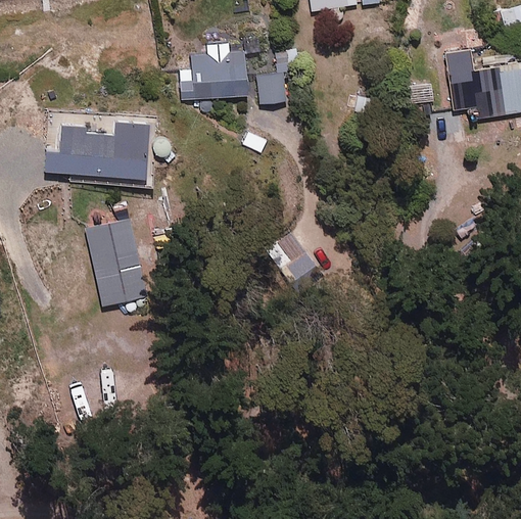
[(312,0),(314,11),(357,4),(356,0),(312,0)]
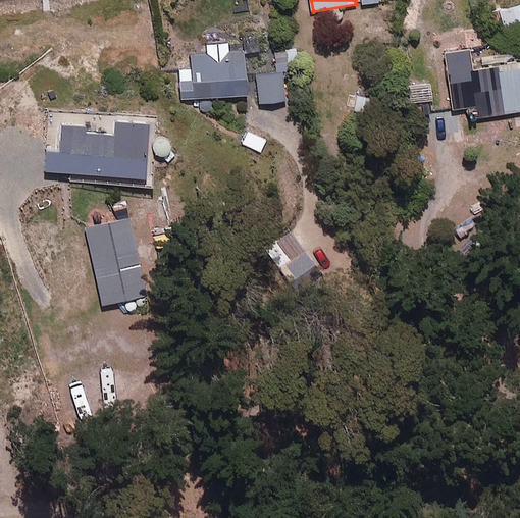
[(519,5),(488,13),(491,22),(502,19),(506,36),(517,33),(515,23),(519,22),(519,5)]
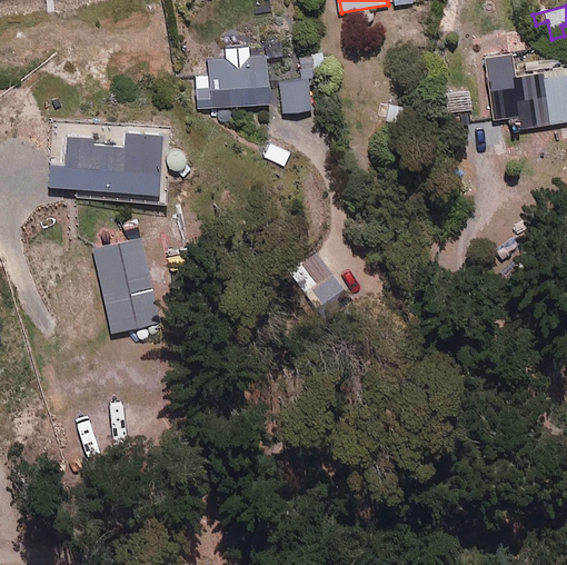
[(246,58),(245,46),(225,48),(226,59),(208,60),(209,78),(197,78),(199,110),(269,103),(266,56),(246,58)]
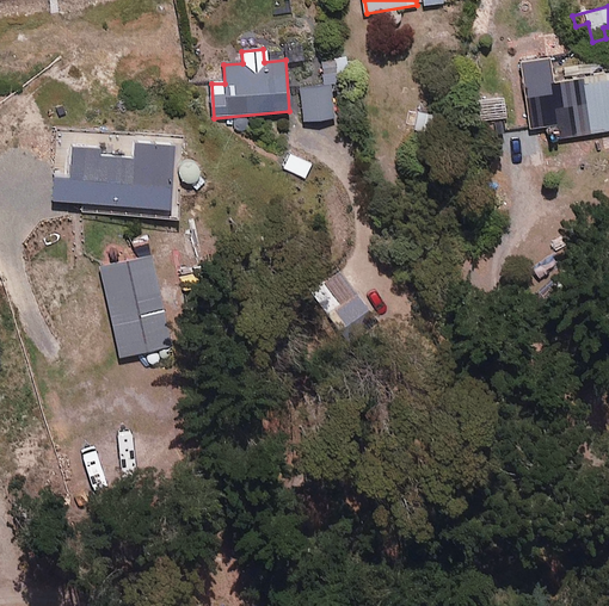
[(551,59),(523,62),(531,129),(555,125),(558,138),(608,130),(608,75),(553,84),(551,59)]
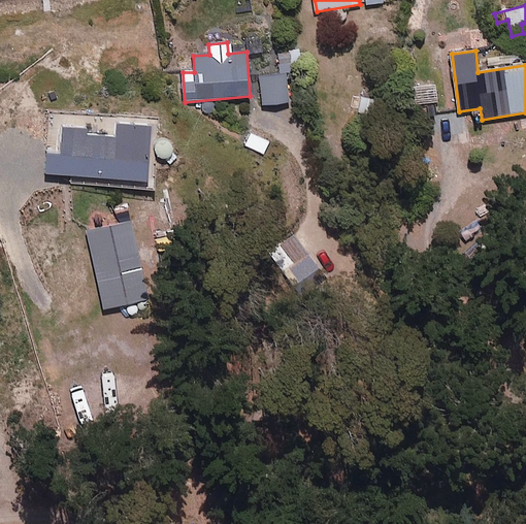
[(290,103),(288,75),(259,77),(261,105),(290,103)]
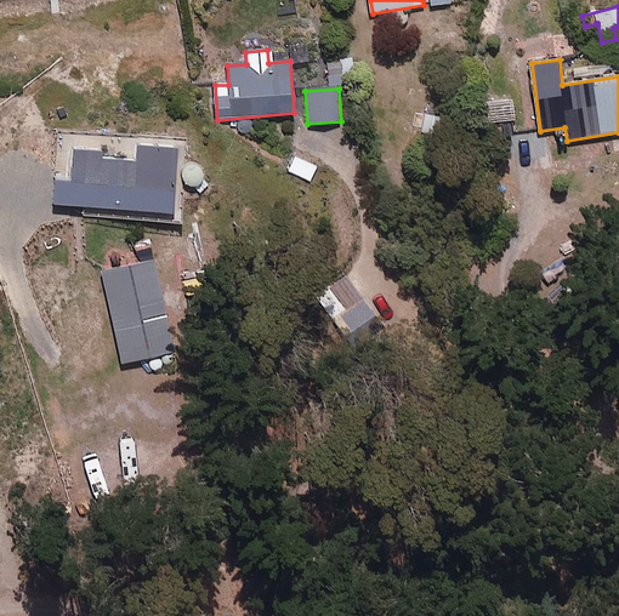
[(515,123),(514,100),(488,102),(490,124),(515,123)]
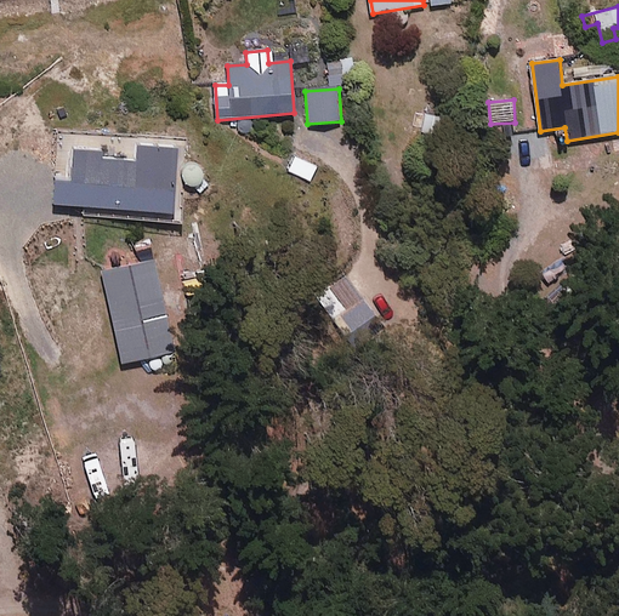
[(175,144),(71,142),(71,182),(118,183),(117,204),(174,205),(175,144)]
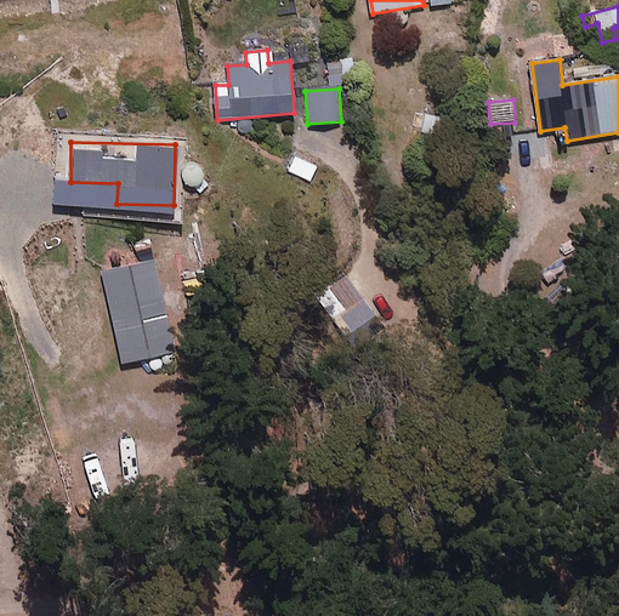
[(318,169),(296,160),(290,175),(312,183),(318,169)]
